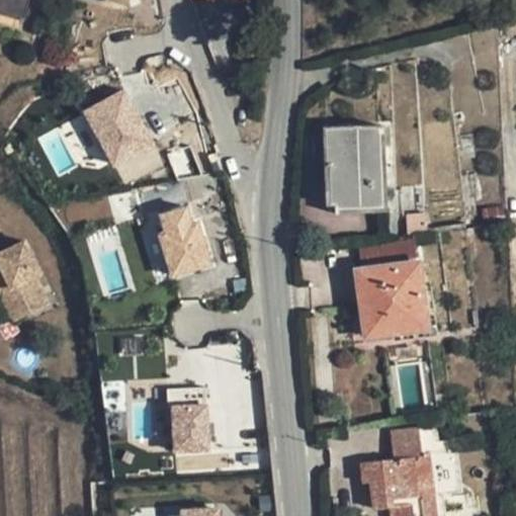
[(0,13),(20,19),(24,0),(0,0),(0,13)]
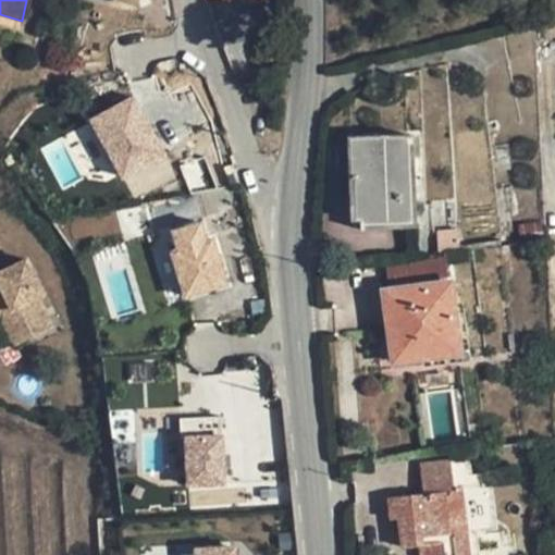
[(124,68),(127,47),(82,39),(75,38),(72,59),(124,68)]
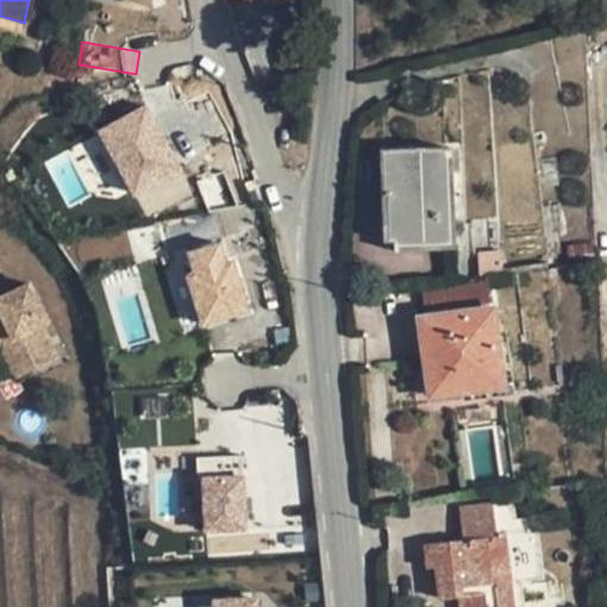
[(148,102),(97,131),(135,198),(185,170),(148,102)]
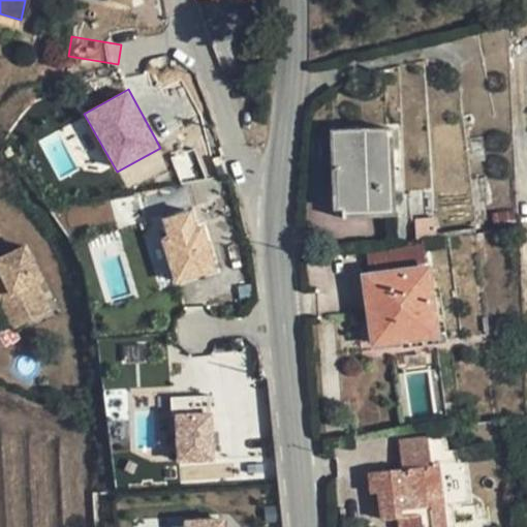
[(339,173),(341,212),(389,211),(386,131),(329,134),(331,173),(339,173)]
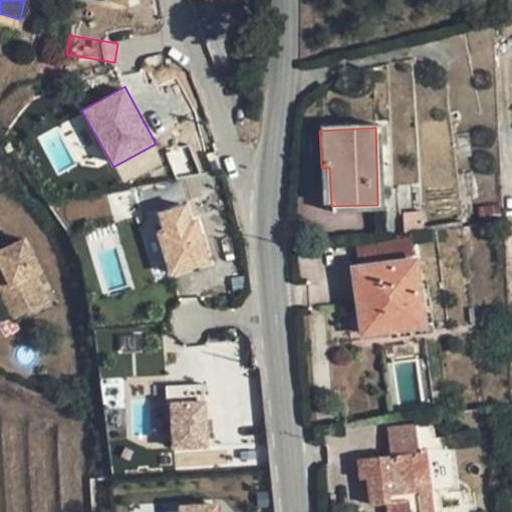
[(163,250),(152,212),(188,202),(180,177),(134,191),(151,253),(163,250)]
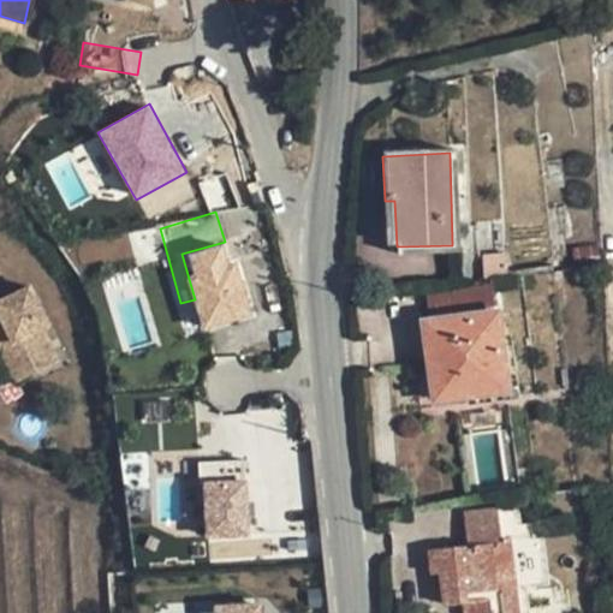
[(236,244),(189,253),(204,329),(250,320),(236,244)]
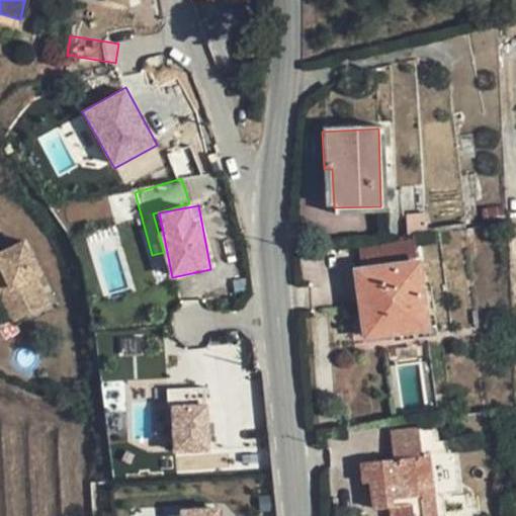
[(407,220),(408,230),(424,230),(424,219),(407,220)]
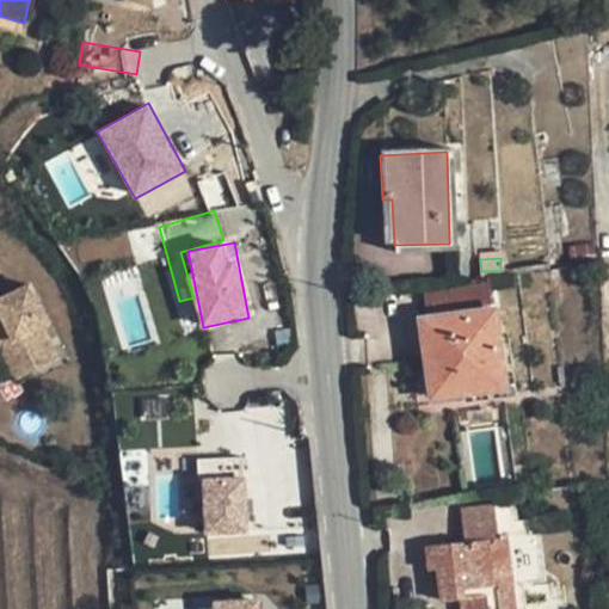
[(423,291),(428,320),(493,312),(490,283),(423,291)]
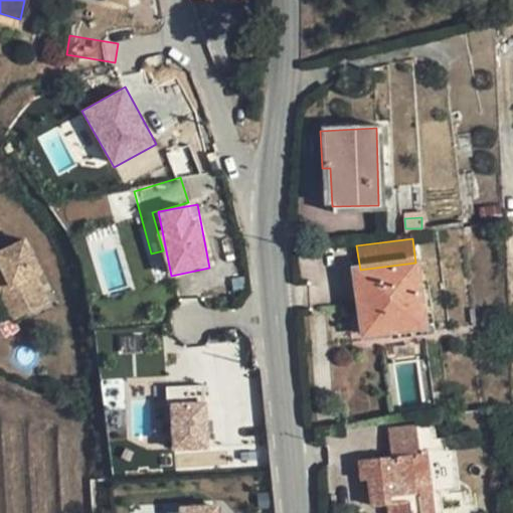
[(0,295),(14,321),(37,310),(23,283),(29,280),(12,246),(0,252),(0,295)]
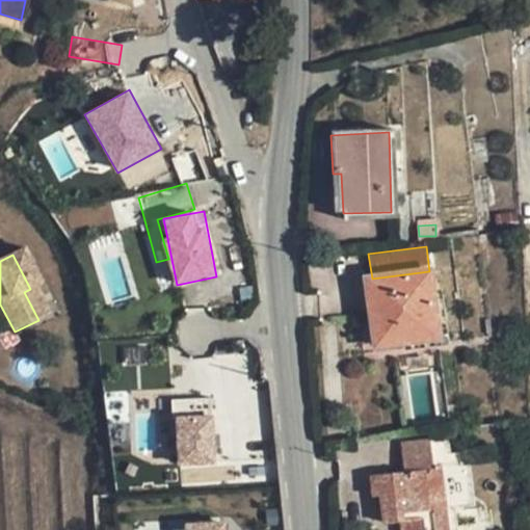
[(438,337),(429,271),(372,279),(368,280),(376,345),(438,337)]
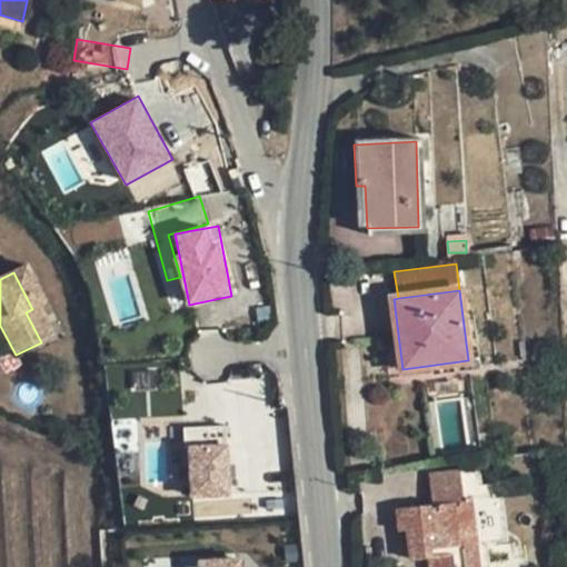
[(0,355),(3,361),(16,355),(0,326),(0,355)]
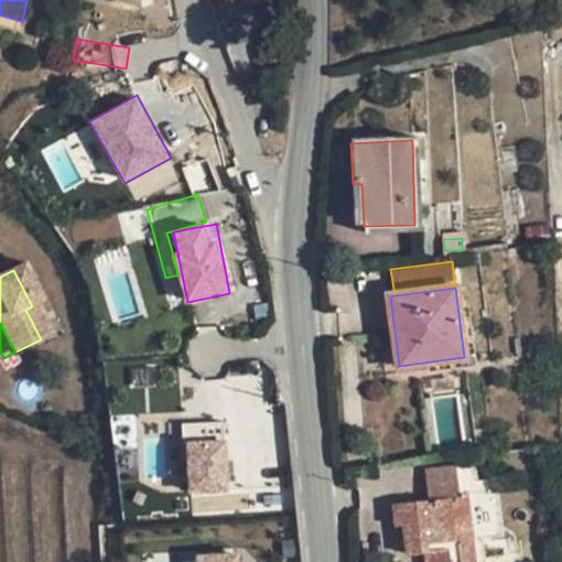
[(230,493),(228,422),(185,423),(187,494),(230,493)]
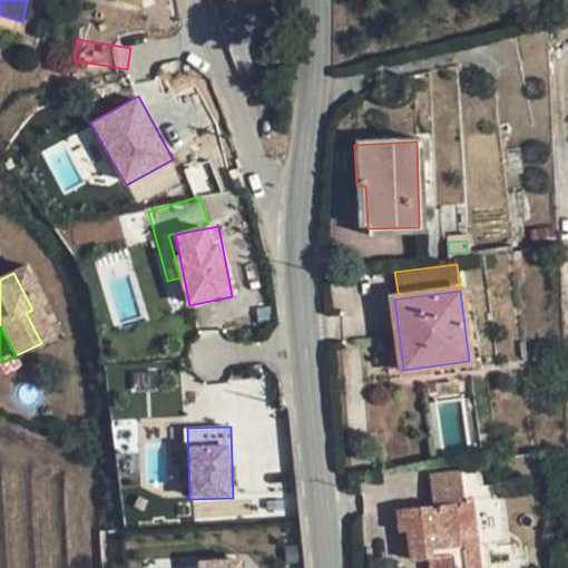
[(466,502),(462,473),(430,478),(434,508),(400,512),(402,534),(411,532),(414,562),(432,560),(433,567),(479,567),(477,546),(461,548),(456,503),(466,502)]
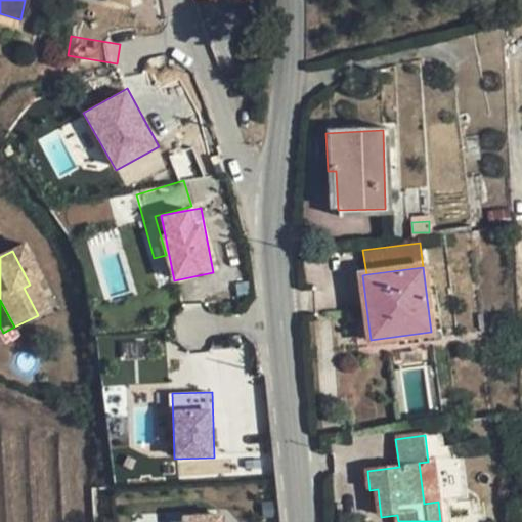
[(438,502),(433,461),(419,463),(424,504),(438,502)]
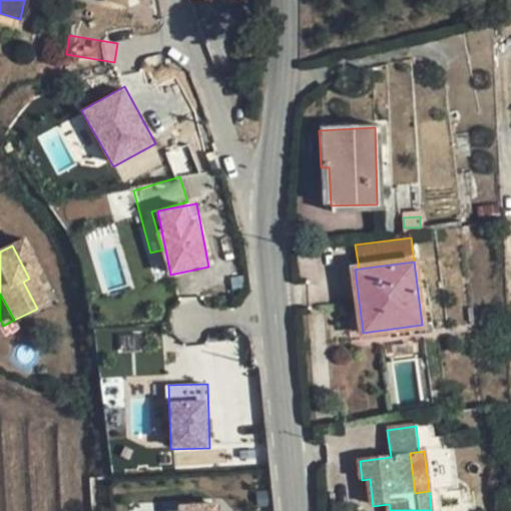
[(180,503),(180,510),(221,510),(221,502),(180,503)]
